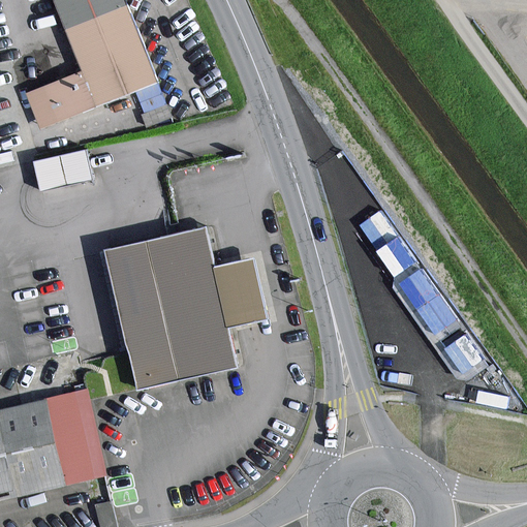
[(156,78),(123,0),(51,0),(81,70),(22,93),(35,128),(106,99),(106,98),(156,78)]
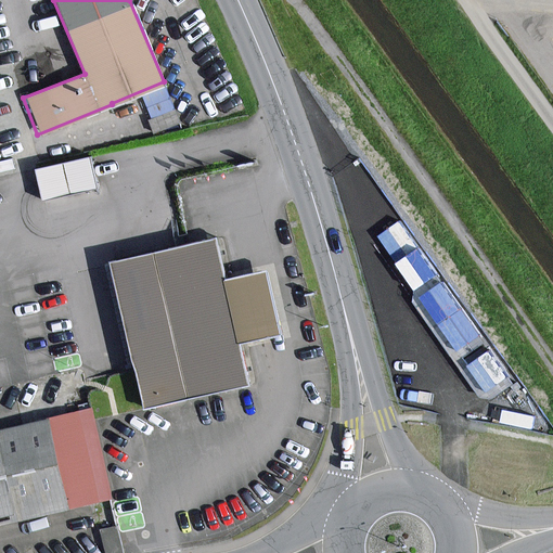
[(35,172),(42,204),(98,191),(91,162),(35,172)]
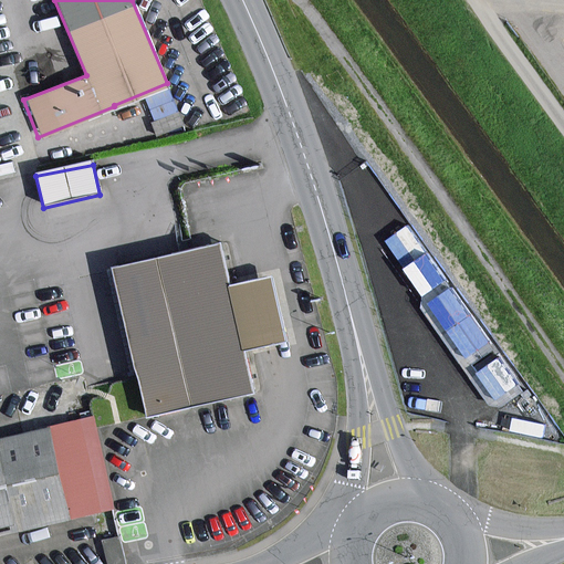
[(147,415),(229,397),(250,392),(241,351),(229,285),(219,243),(113,267),(147,415)]
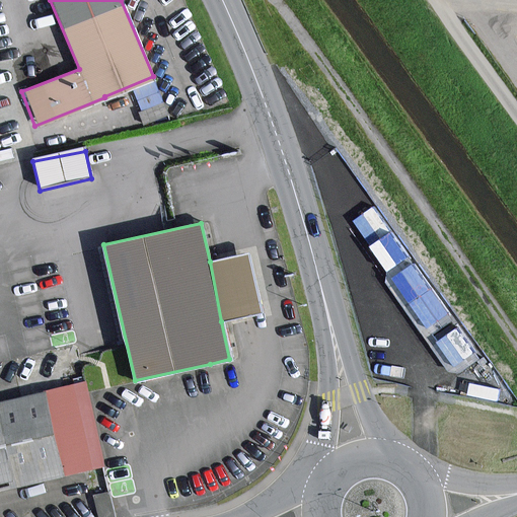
[(261,312),(246,253),(232,256),(210,262),(221,321),(245,315),(261,312)]
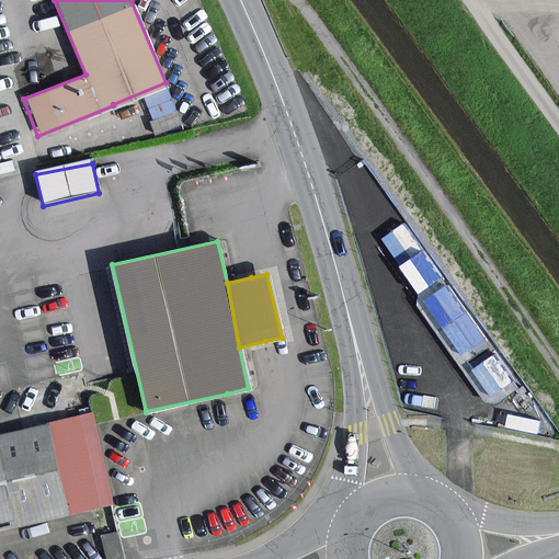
[(0,526),(112,501),(94,423),(92,413),(0,434),(0,526)]
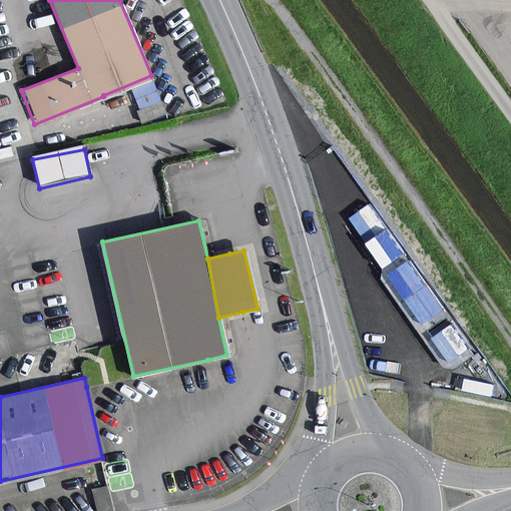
All buildings are outlined.
